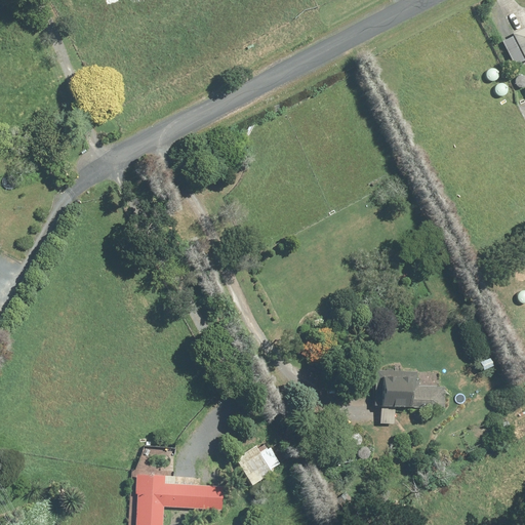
[(524,55),(524,25),(500,38),(512,62),(524,55)]
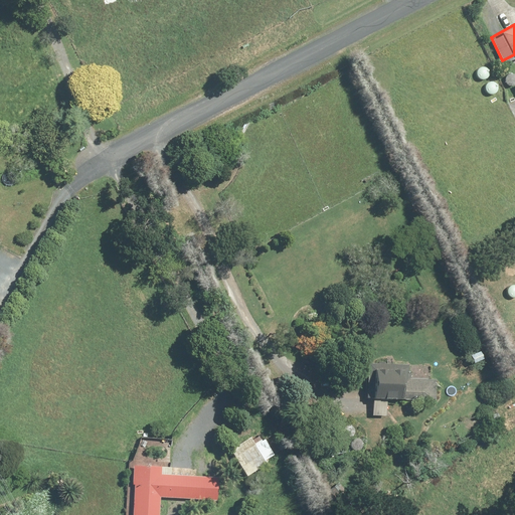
[(407,366),(366,363),(365,400),(369,400),(369,414),(381,415),(382,400),(434,403),(435,373),(406,372),(407,366)]
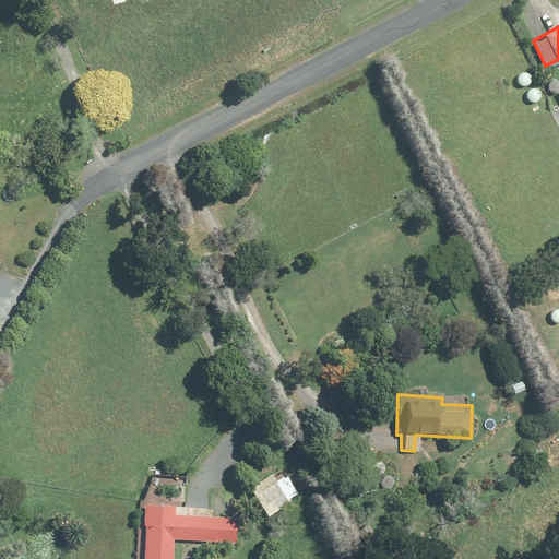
[(271,473),(248,487),(266,515),(288,501),(271,473)]
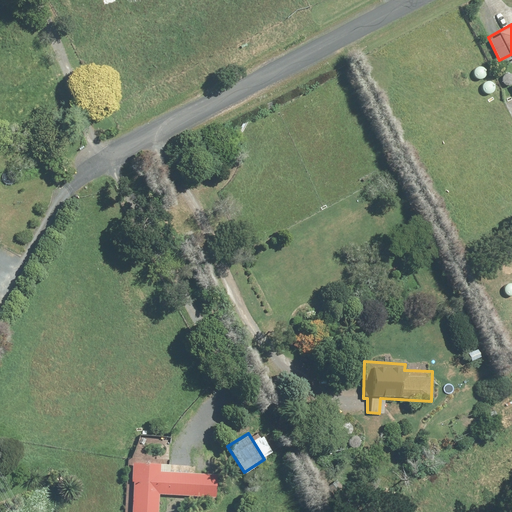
[(160,466),(131,465),(129,511),(158,511),(159,494),(213,495),(214,471),(160,469),(160,466)]
